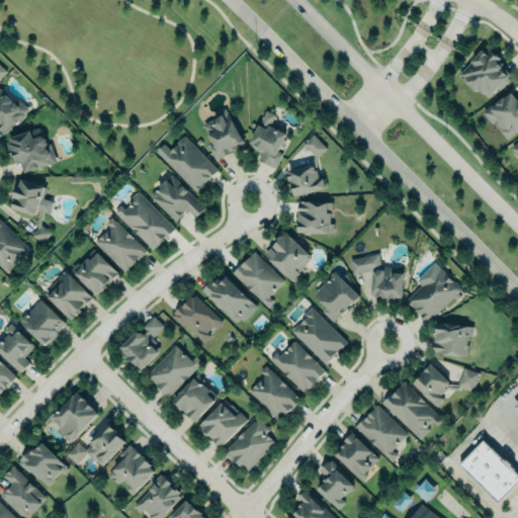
[(487,50),(489,48),(500,57),(498,59),(503,64),(501,66),(509,73),(507,76),(509,78),(499,89),(497,87),(488,97),(478,88),(475,91),(464,80),(458,74),(482,49),(485,52),(487,50)]
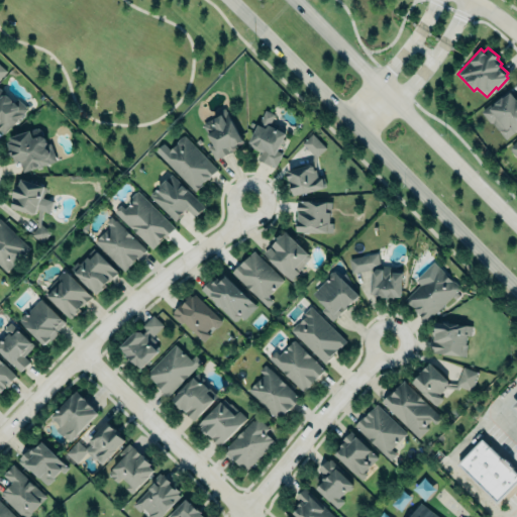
[(27,108),(17,98),(14,101),(12,101),(12,99),(7,94),(3,94),(2,90),(0,88),(0,128),(4,132),(27,108)]
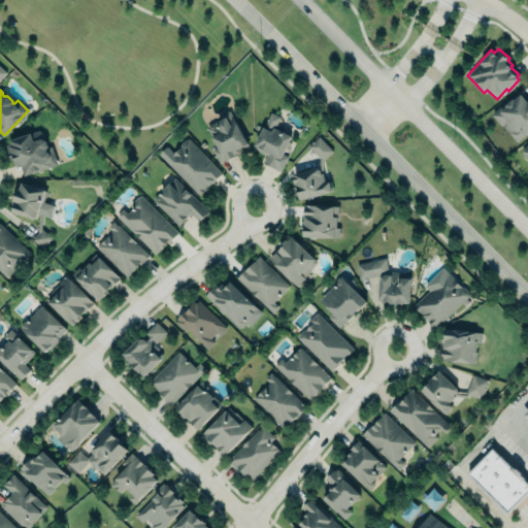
[(519,91),(491,113),(500,125),(502,125),(517,142),(527,132),(527,100),(527,101),(519,91)]
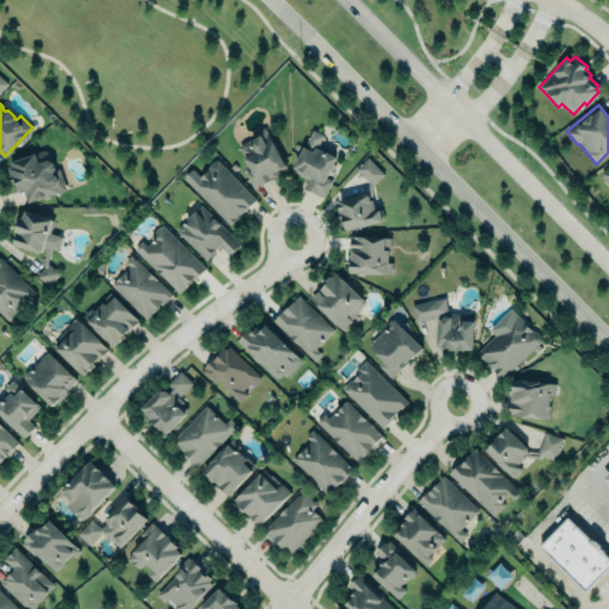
[(252,188),(287,170),(267,130),(237,145),(250,170),(245,174),(252,188)]
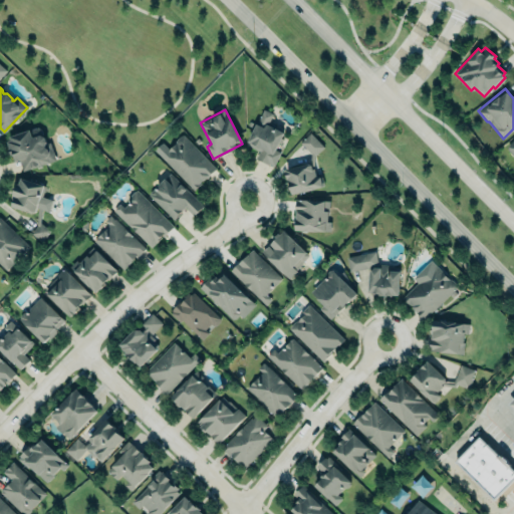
[(283,132),(268,125),(272,113),(261,109),(247,146),(259,151),(256,160),(274,167),(280,152),(276,151),(283,132)]
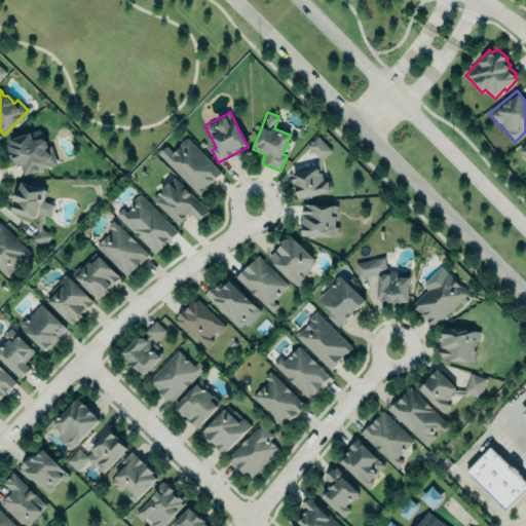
[(38,129),(9,139),(10,143),(7,144),(13,164),(20,162),(24,175),(57,163),(50,145),(47,146),(47,145),(45,140),(43,138),(41,132),(38,129)]
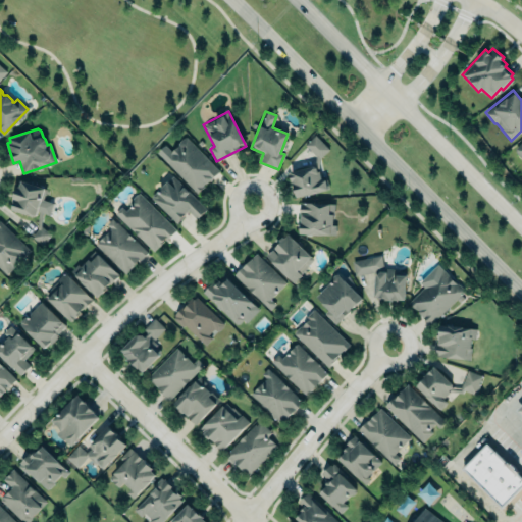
[(157,152),(164,145),(171,151),(178,145),(177,144),(180,139),(186,137),(219,170),(206,184),(205,183),(202,185),(204,186),(197,193),(157,152)]
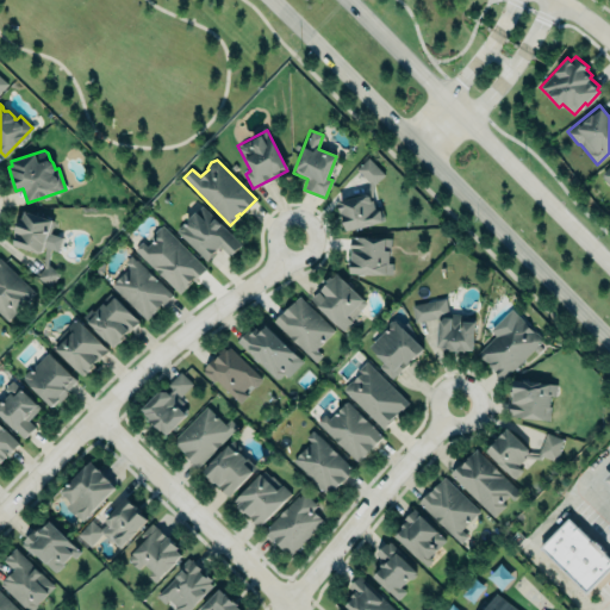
[(337,200),(367,193),(367,194),(369,194),(371,199),(372,199),(375,211),(380,210),(383,221),(373,223),(373,224),(361,226),(361,225),(347,230),(343,219),(342,219),(337,200)]
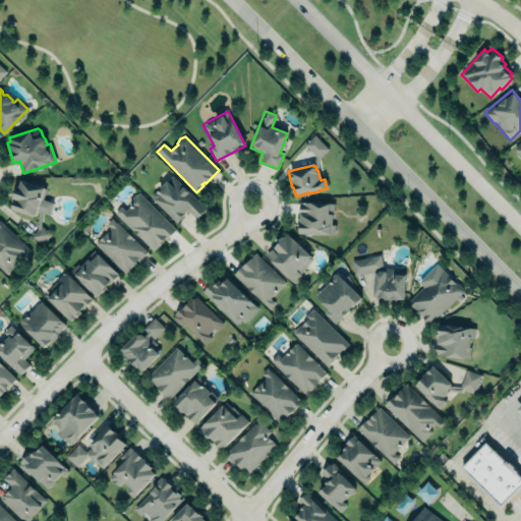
[(172,175),(207,209),(196,219),(187,210),(176,222),(150,197),(152,195),(152,194),(156,190),(158,190),(172,175)]
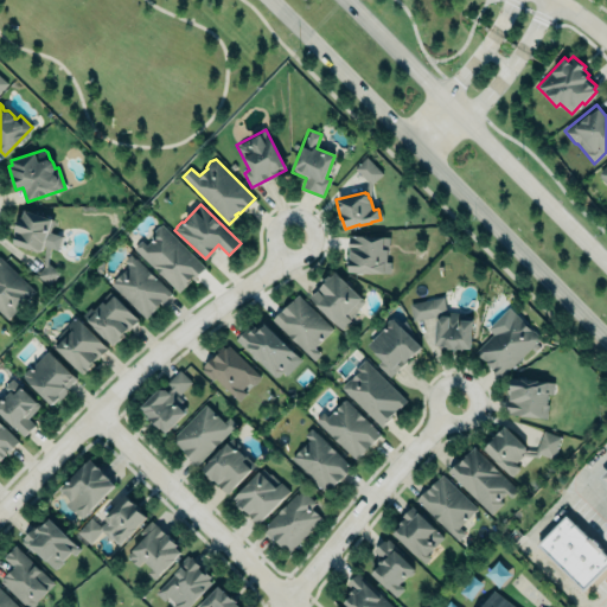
[(24,209),(53,219),(50,231),(55,232),(49,248),(48,262),(59,272),(49,285),(36,275),(43,266),(43,264),(45,246),(43,244),(42,249),(38,251),(36,250),(13,243),(16,234),(13,232),(18,216),(21,216),(24,209)]
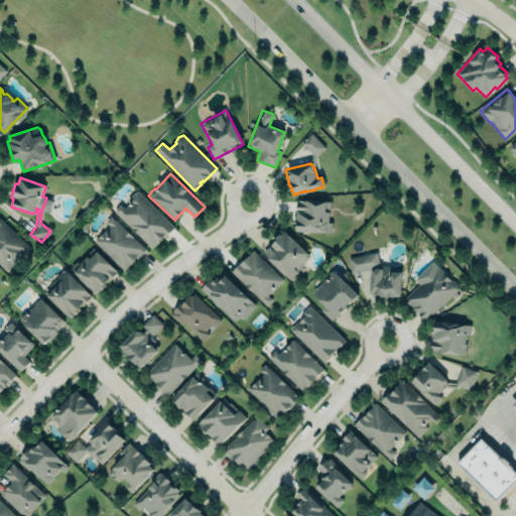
[(137,189),(174,227),(164,237),(163,235),(158,240),(159,241),(152,248),(114,211),(120,205),(124,209),(130,203),(127,200),(137,189)]
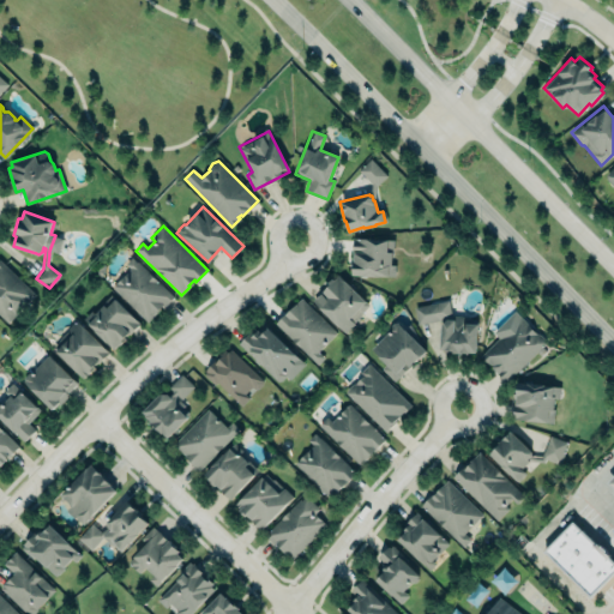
[(393,240),(353,238),(351,276),(392,277),(393,240)]
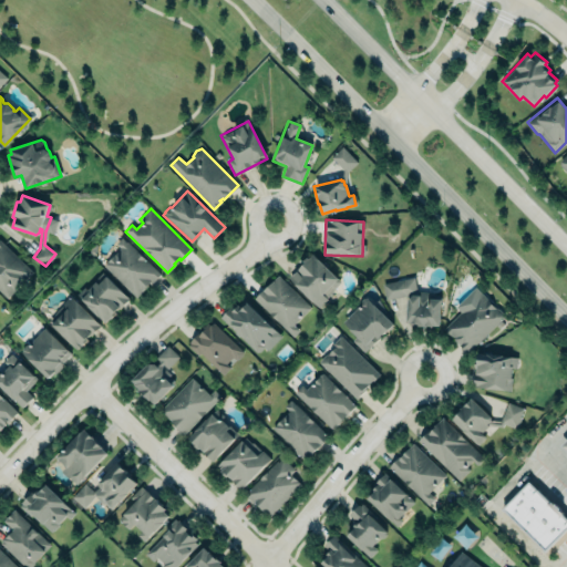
[(121,236),(114,244),(119,247),(102,265),(107,270),(109,269),(135,296),(144,288),(143,287),(150,280),(151,281),(158,274),(121,236)]
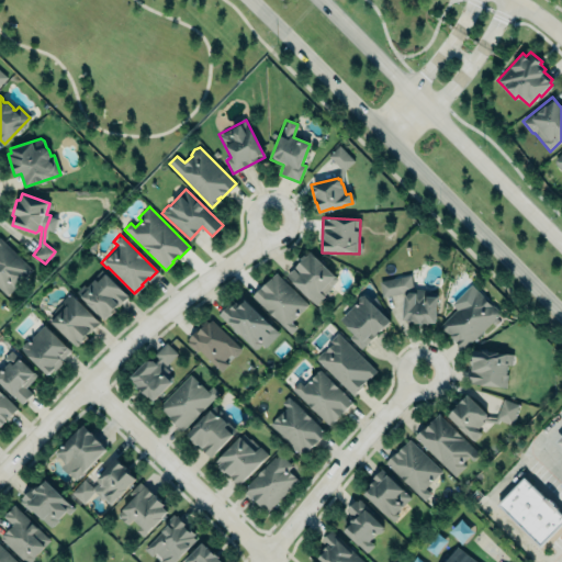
[(0,237),(32,269),(7,295),(0,288),(0,237)]
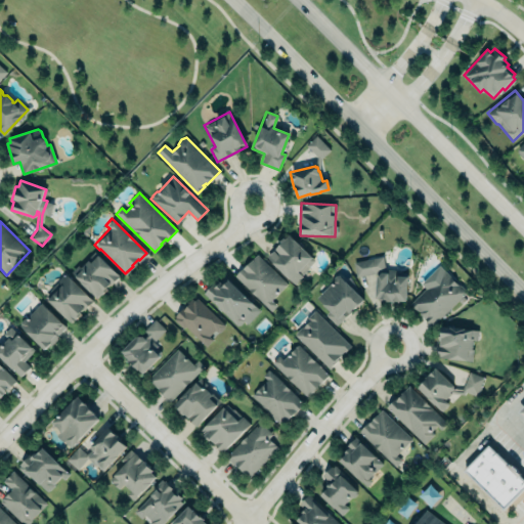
[(284,236),(285,237),(288,233),(314,260),(308,266),(309,267),(301,274),(302,275),(295,284),(266,256),(275,247),(276,247),(279,244),(277,243),(284,236)]
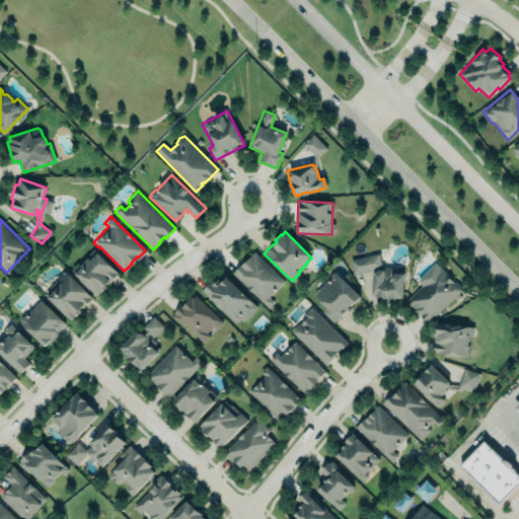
[(69,269),(77,262),(79,264),(86,257),(85,256),(93,248),(119,273),(109,283),(108,281),(105,285),(106,286),(101,292),(99,291),(96,295),(90,289),(89,289),(69,269)]
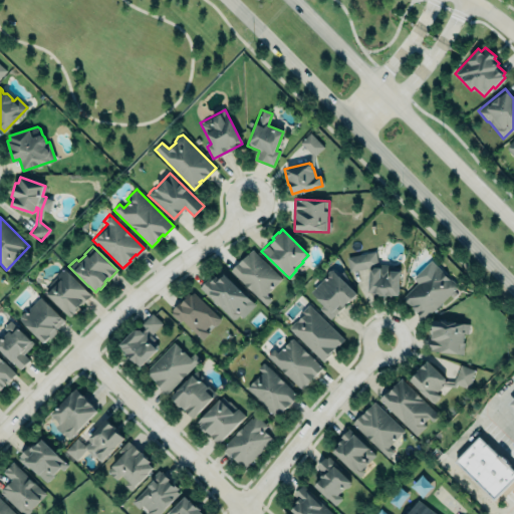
[(252,248),(281,277),(266,294),(270,299),(265,304),(230,270),(252,248)]
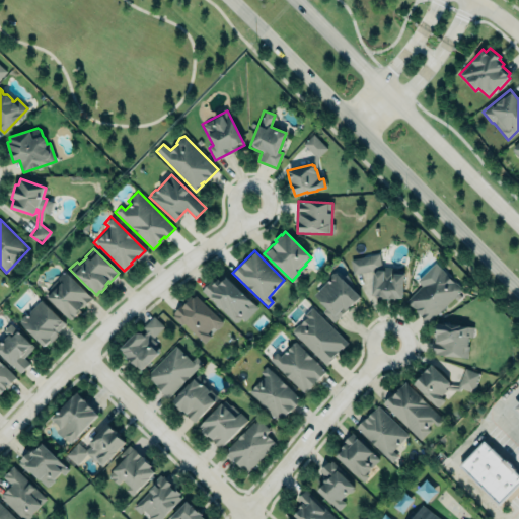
[(378,269),(382,268),(386,267),(395,267),(395,269),(400,269),(403,273),(401,298),(395,297),(395,298),(381,298),(381,297),(374,296),(374,295),(372,295),(373,274),(378,269)]
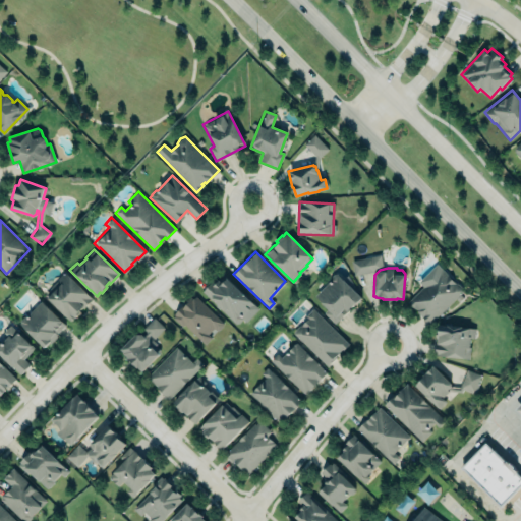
[(407,301),(442,269),(455,282),(460,285),(463,290),(428,324),(414,308),(407,301)]
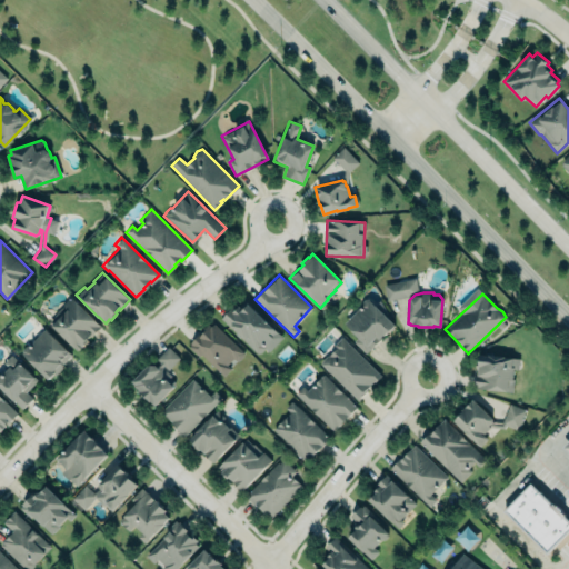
[(70,296),(61,305),(62,306),(55,315),(48,321),(77,350),(81,346),(82,347),(89,340),(87,339),(99,326),(70,296)]
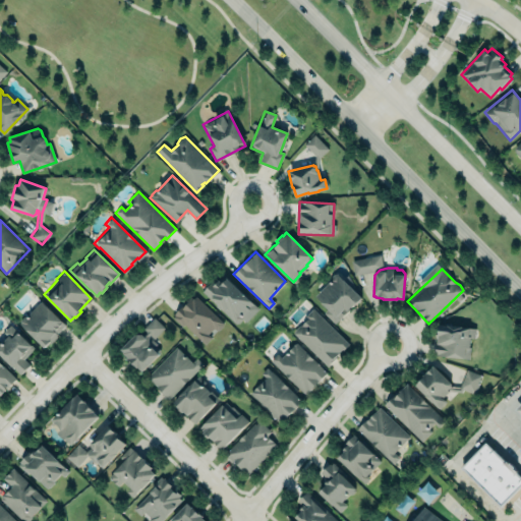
[(314,296),(328,308),(324,313),(336,325),(361,296),(336,273),(314,296)]
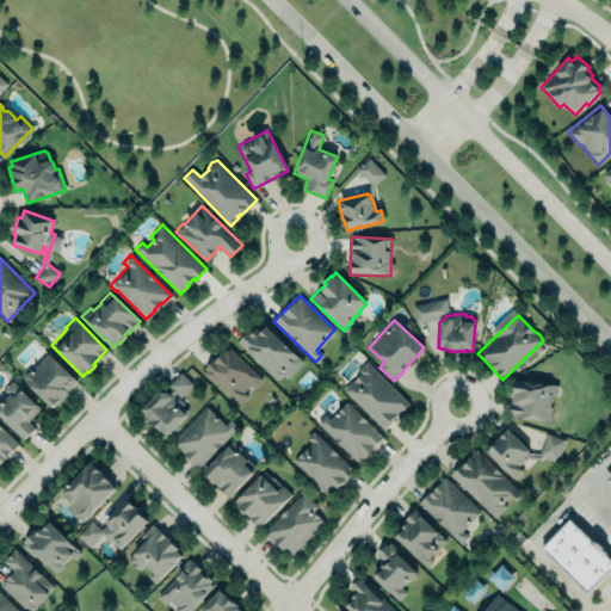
[(238,341),(248,331),(252,333),(263,322),(301,359),(301,363),(288,375),(284,372),(279,377),(276,378),(238,341)]
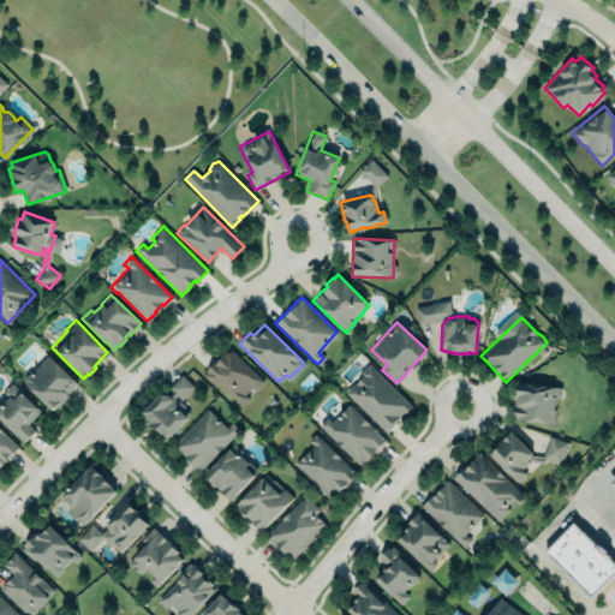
[(231,348),(263,381),(262,382),(262,384),(258,388),(256,388),(255,389),(251,387),(245,393),(249,398),(242,406),(216,382),(215,384),(203,374),(206,371),(204,370),(226,351),(227,352),(231,348)]
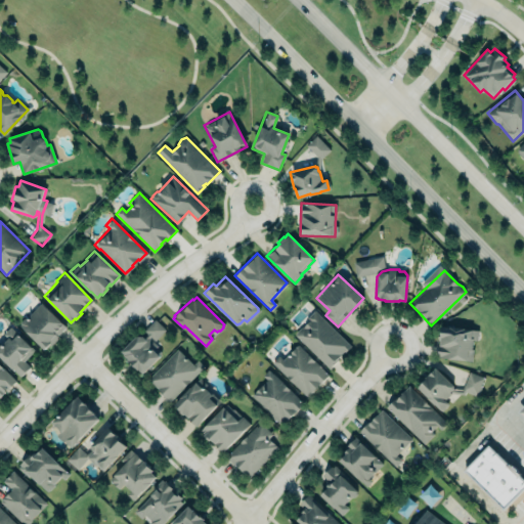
[(67,326),(41,302),(26,317),(25,317),(20,321),(20,323),(18,325),(44,350),(49,345),(51,347),(60,337),(58,335),(67,326)]
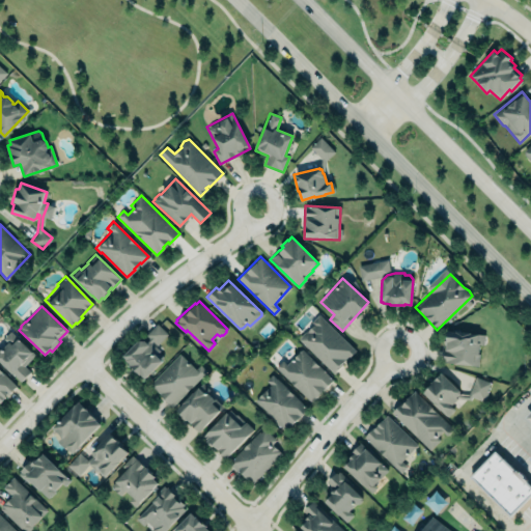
[(334,374),(347,360),(346,359),(347,358),(350,359),(357,351),(318,313),(310,322),(312,324),(307,330),(302,332),(301,334),(299,336),(298,339),(334,374)]
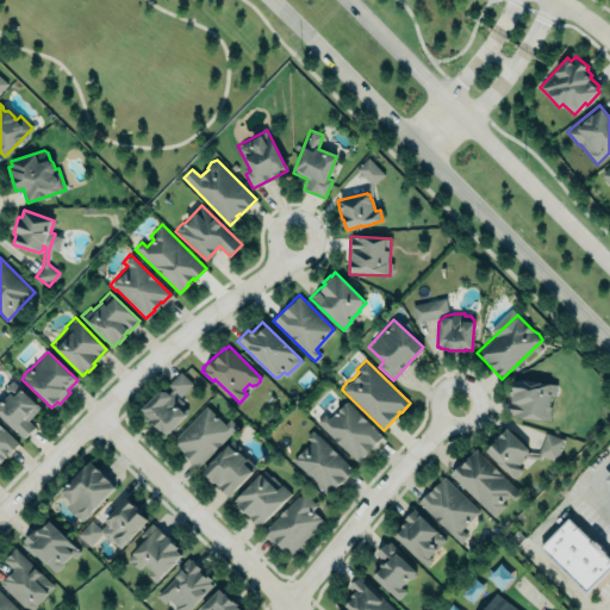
[(157,391),(166,391),(168,393),(174,387),(169,383),(180,372),(193,384),(181,397),(175,391),(174,393),(184,402),(181,404),(187,409),(187,412),(167,434),(161,429),(160,429),(149,419),(150,418),(145,412),(142,409),(157,391)]
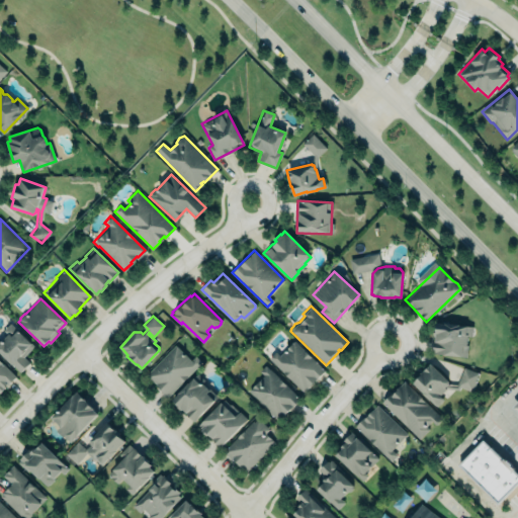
[(0,351),(0,340),(1,339),(8,333),(3,330),(10,322),(17,330),(33,346),(24,356),(30,362),(20,371),(0,351)]
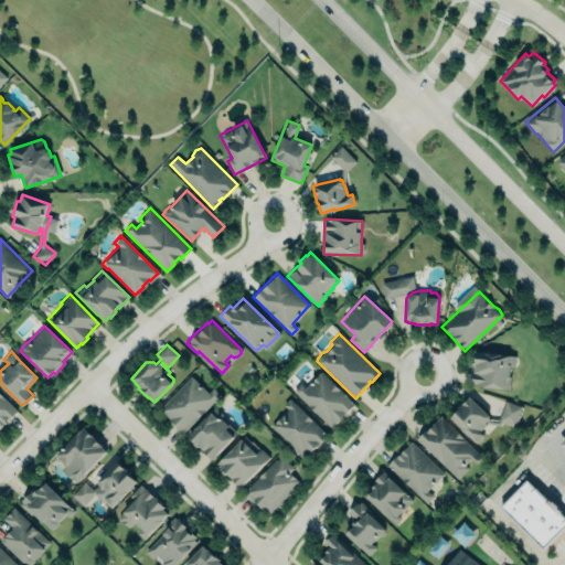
[(509,388),(510,366),(514,366),(515,354),(473,353),(472,387),(509,388)]
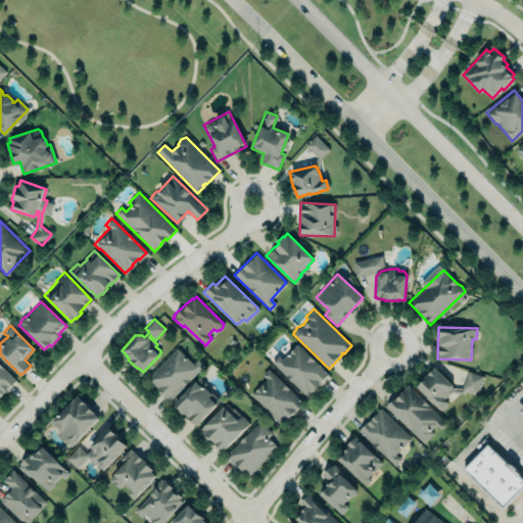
[(271,362),(306,396),(328,374),(297,343),(282,358),(278,354),(271,362)]
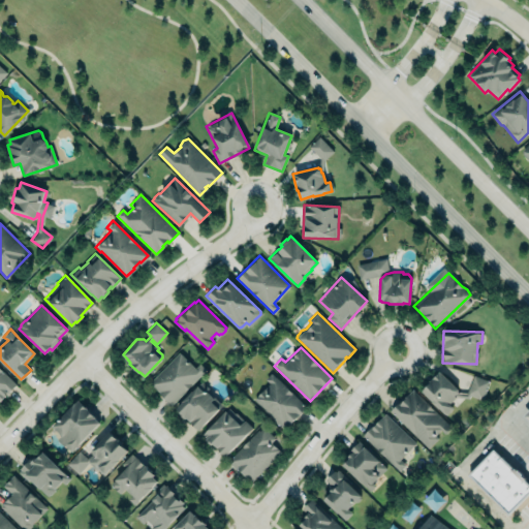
[(179,351),(149,383),(172,405),(201,373),(179,351)]
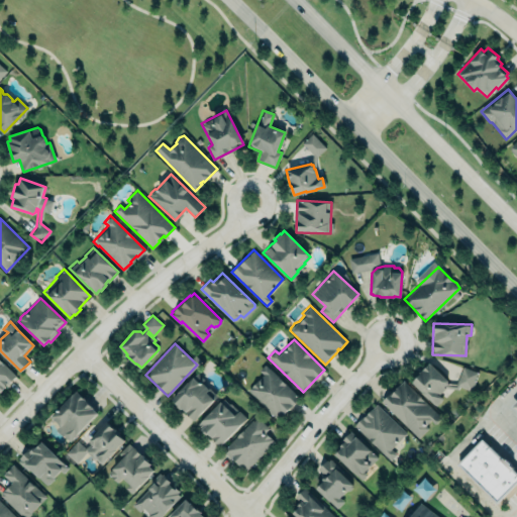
[(0,359),(15,375),(0,390),(0,359)]
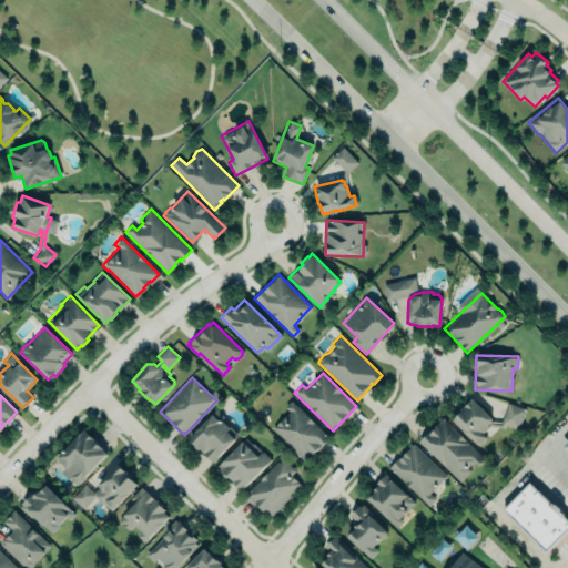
[(453,419),(463,429),(463,430),(470,438),(472,437),(479,445),(486,437),(479,430),(485,432),(490,425),(503,427),(504,424),(518,429),(525,409),(508,402),(500,421),(500,422),(492,422),(492,417),(472,398),(464,406),(464,408),(459,414),(453,419)]
